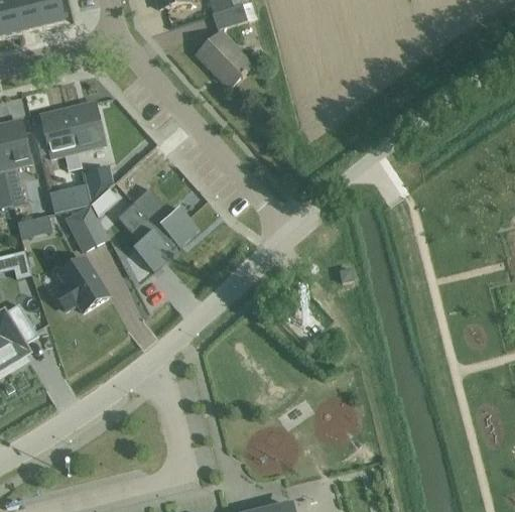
[(0,0),(0,29),(2,38),(22,33),(13,0),(0,0)]
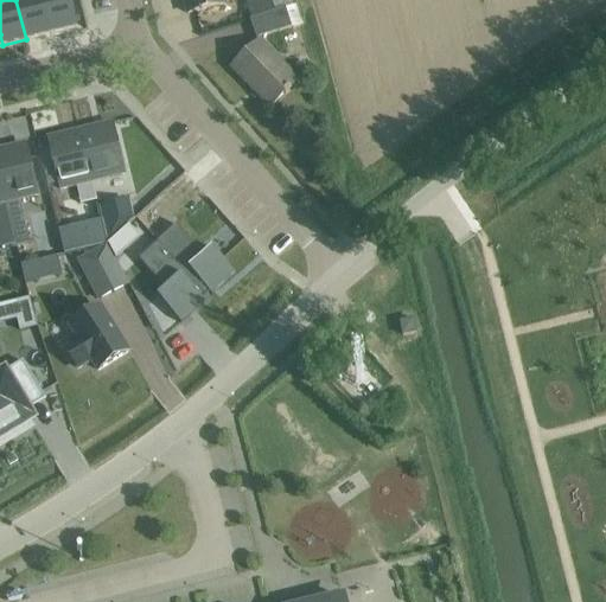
[(16,0),(26,39),(52,33),(44,0),(16,0)]
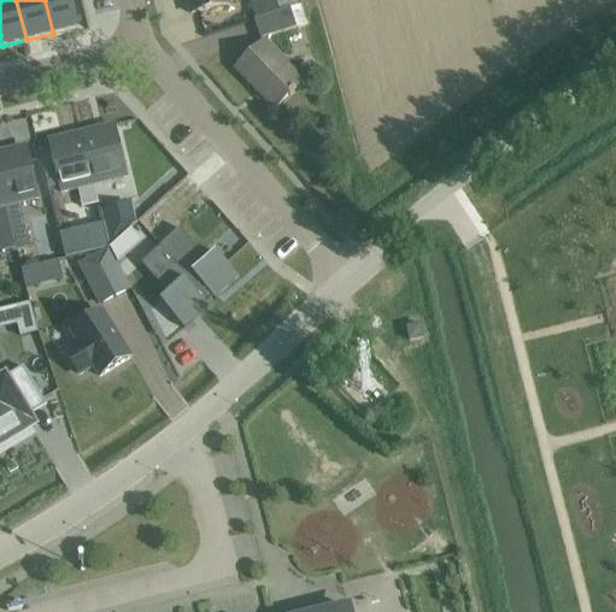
[(45,0),(53,34),(78,28),(71,0),(45,0)]
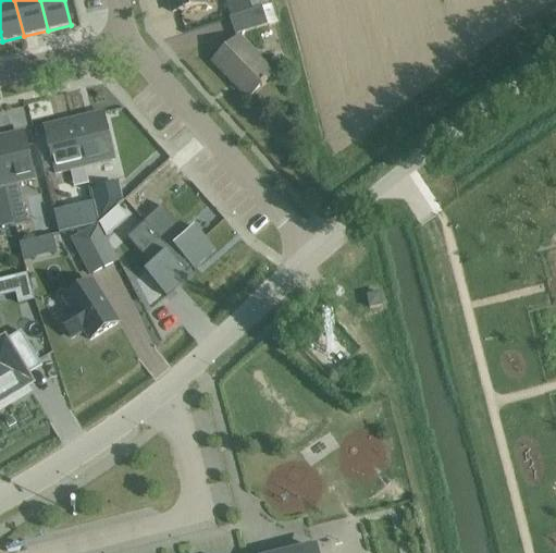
[(169,0),(171,9),(206,0),(169,0)]
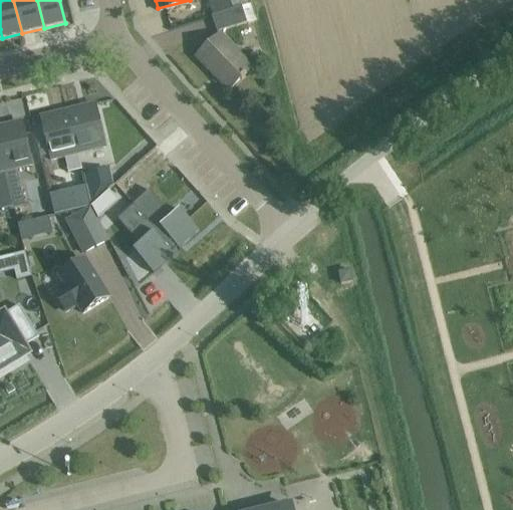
[(216,28),(248,19),(243,2),(232,5),(212,13),(216,28)]
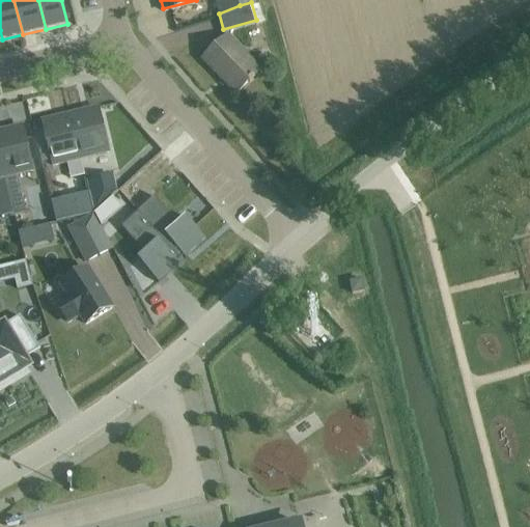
[(260,65),(227,31),(203,55),(235,89),(260,65)]
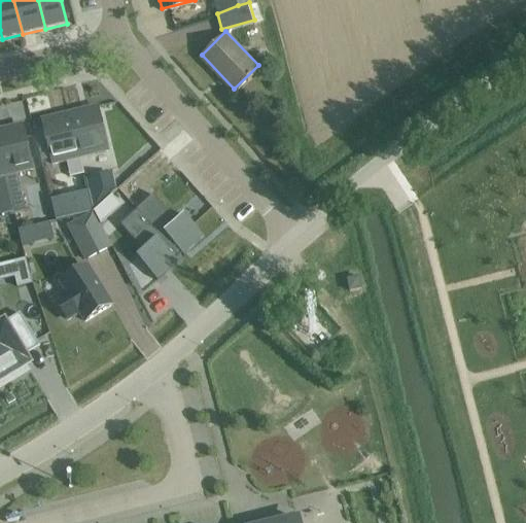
[(79,153),(88,152),(107,147),(97,104),(69,110),(79,153)]
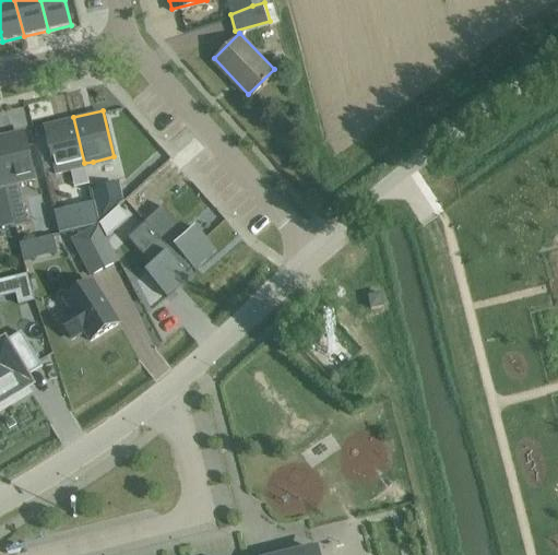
[(44,125),(55,170),(84,163),(73,117),(44,125)]
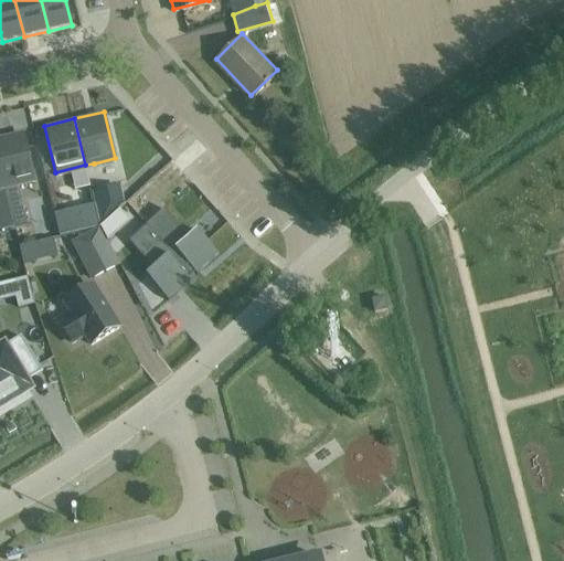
[(7,135),(0,136),(0,168),(4,184),(13,224),(14,226),(27,223),(17,182),(33,178),(28,152),(22,131),(11,134),(7,135)]
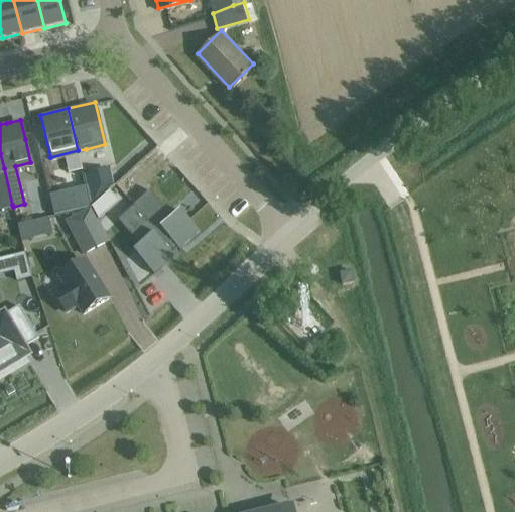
[(0,204),(1,208),(12,205),(4,168),(0,153),(0,204)]
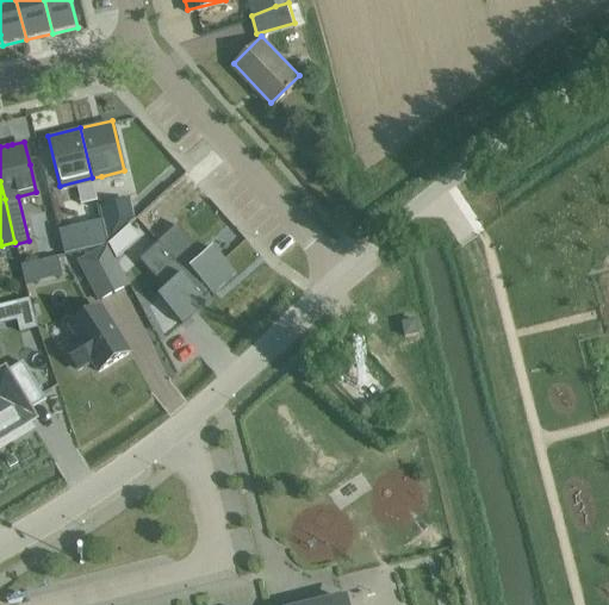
[(166,193),(134,222),(145,235),(178,206),(166,193)]
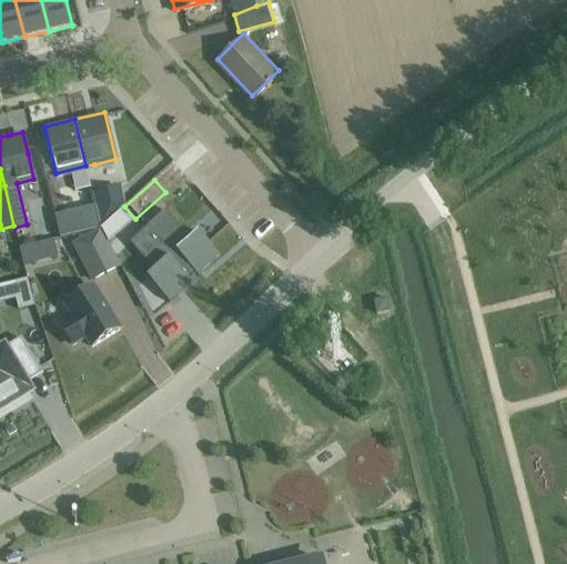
[(121,182),(92,190),(100,223),(125,201),(121,182)]
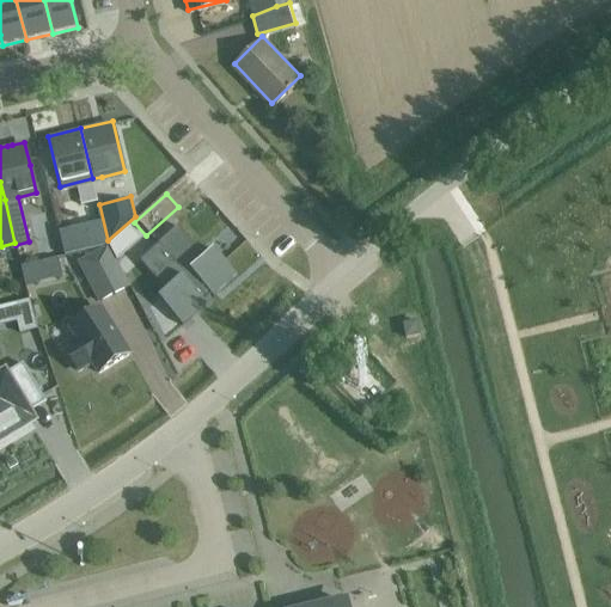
[(101,222),(75,228),(80,249),(105,243),(101,222)]
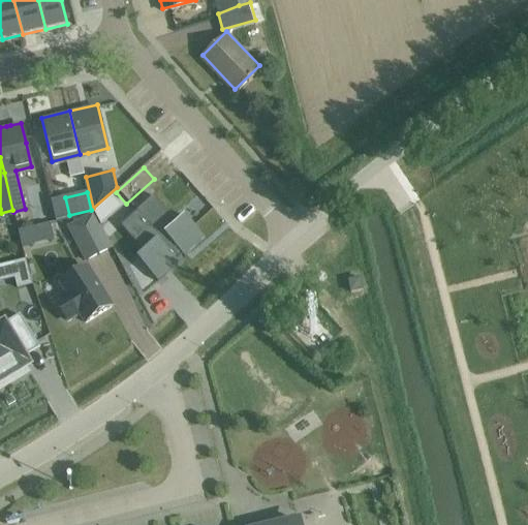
[(153,192),(136,208),(181,256),(202,238),(182,215),(177,219),(153,192)]
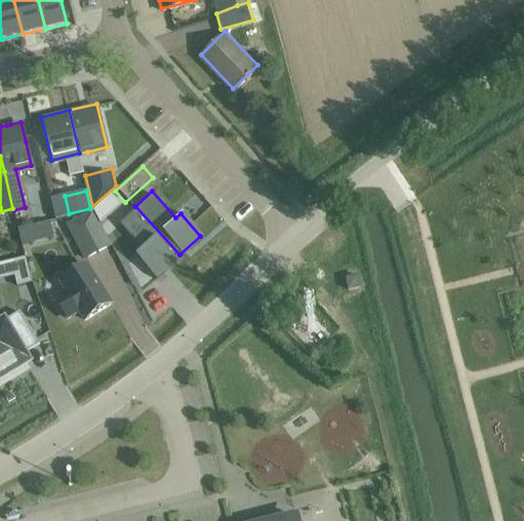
[(135,206),(119,221),(143,247),(137,251),(158,274),(179,254),(135,206)]
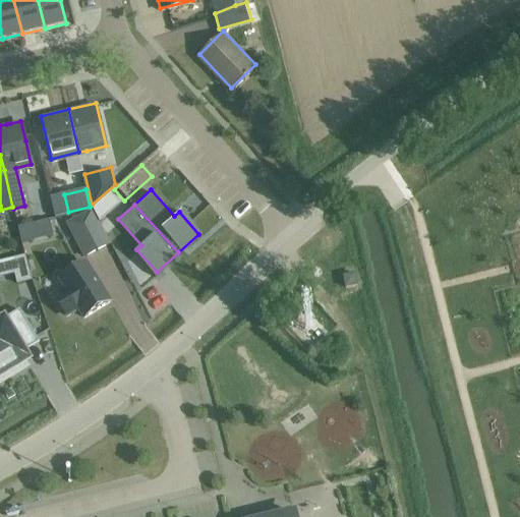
[(92,207),(65,220),(83,254),(109,241),(92,207)]
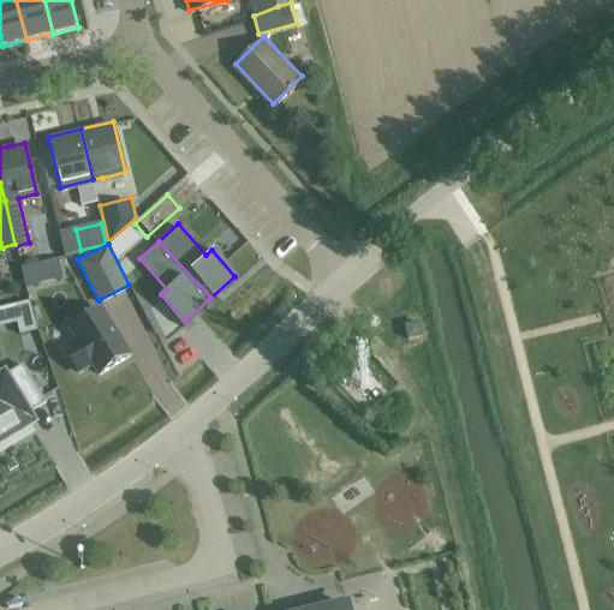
[(25,282),(41,279),(37,261),(22,265),(25,282)]
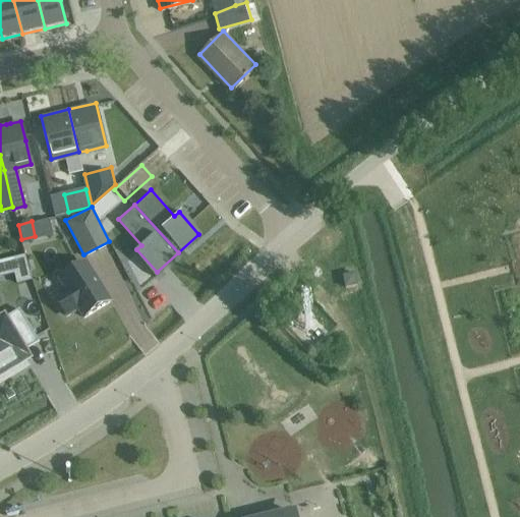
[(24,252),(0,259),(0,273),(14,270),(16,280),(31,276),(24,252)]
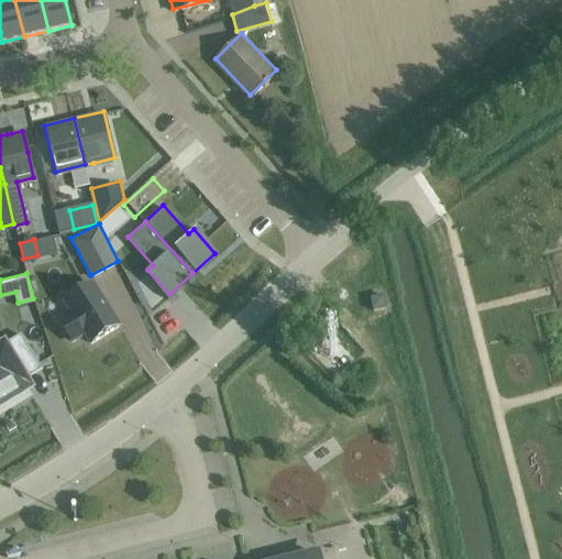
[(70,313),(58,320),(72,339),(84,331),(90,341),(119,322),(92,281),(63,299),(70,313)]
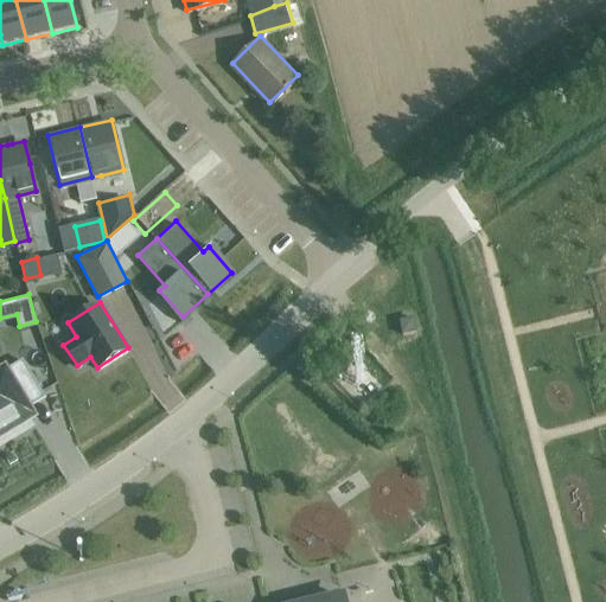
[(413,315),(399,318),(402,331),(415,328),(413,315)]
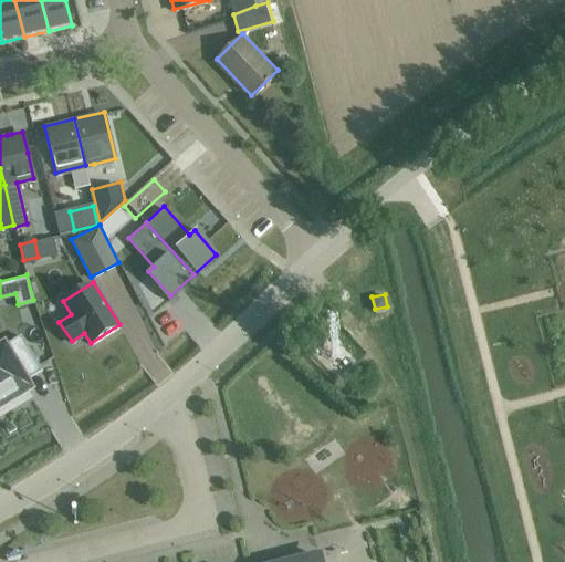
[(0,394),(8,407),(19,401),(30,394),(28,391),(31,388),(23,372),(39,363),(20,333),(0,344),(0,394)]
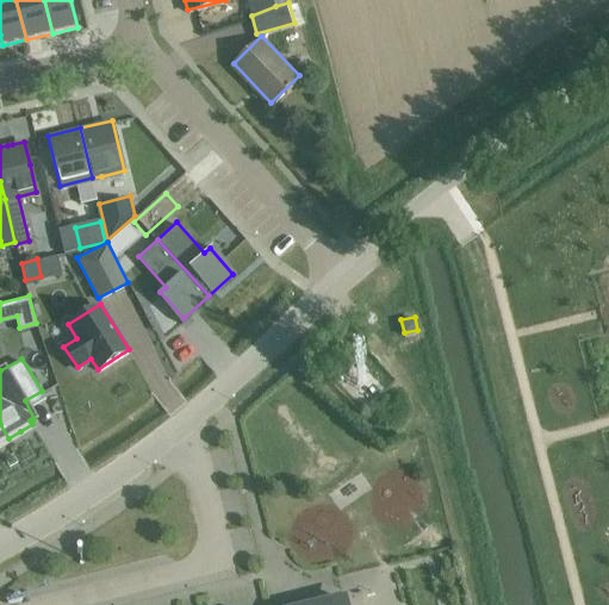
[(157,392),(169,407),(184,397),(172,381),(157,392)]
